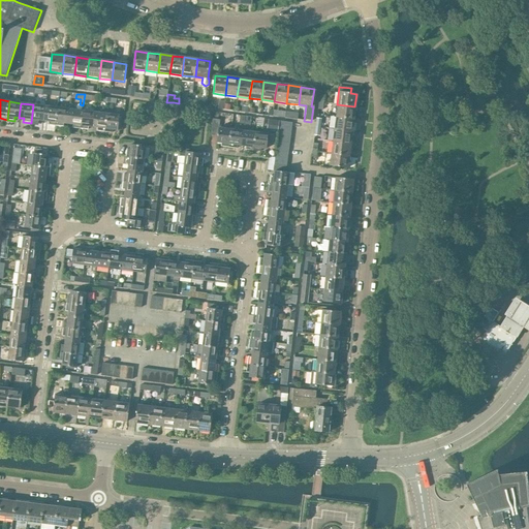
[(39,120),(43,121),(45,106),(33,104),(31,123),(39,124),(39,120)]
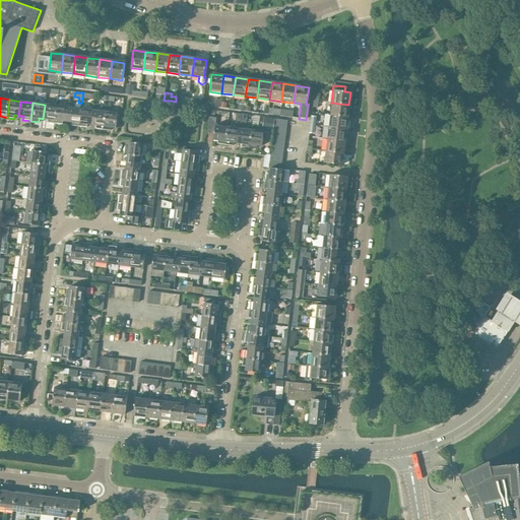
[(331,103),(329,115),(347,117),(348,105),(331,103)]
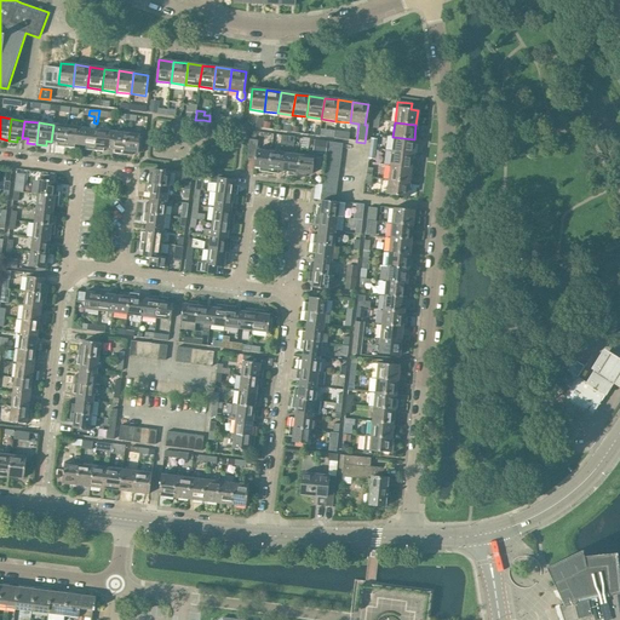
[(56,147),(65,148),(68,126),(53,125),(51,142),(57,142),(56,147)]
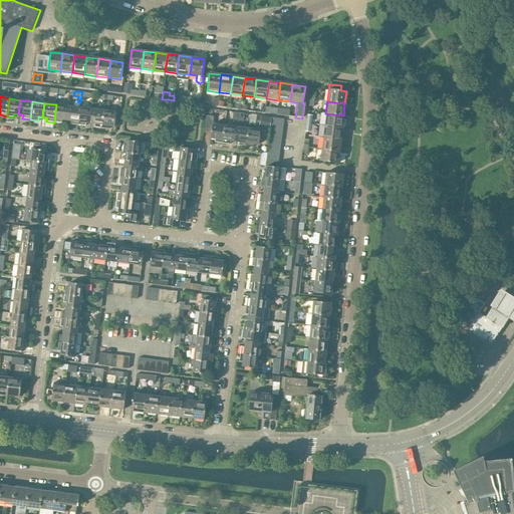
[(62,119),(66,120),(68,106),(56,104),(54,122),(62,123),(62,119)]
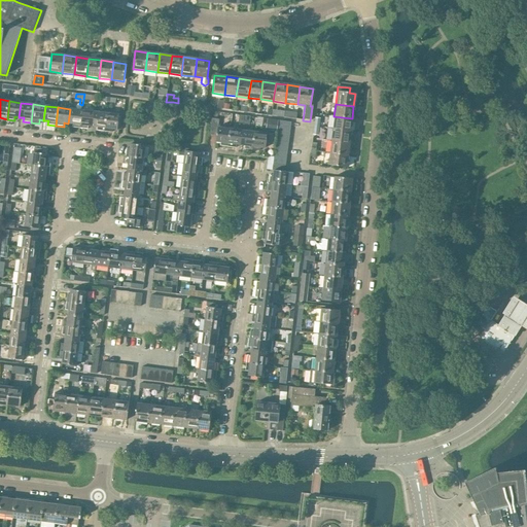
[(72,128),(80,129),(82,111),(70,109),(68,124),(73,125),(72,128)]
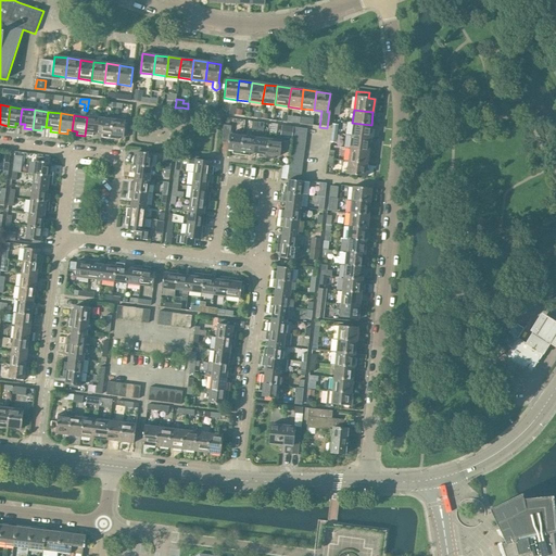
[(93,134),(98,134),(99,118),(87,117),(85,136),(93,137),(93,134)]
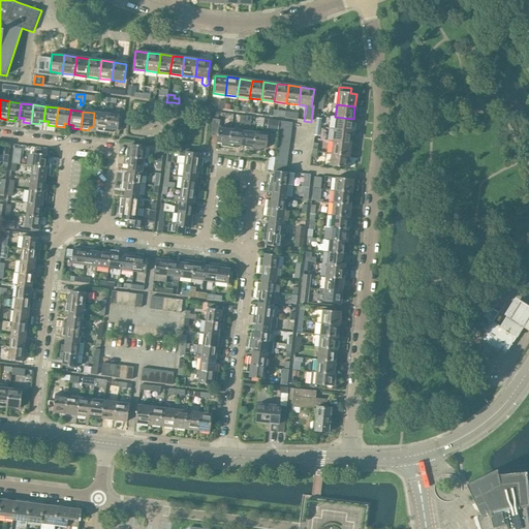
[(97,131),(104,132),(106,115),(94,113),(93,127),(98,128),(97,131)]
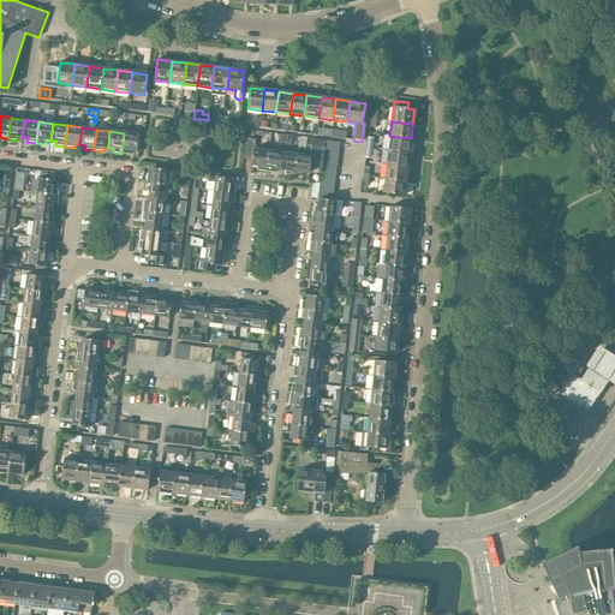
[(139,135),(124,133),(121,154),(131,155),(132,150),(137,151),(139,135)]
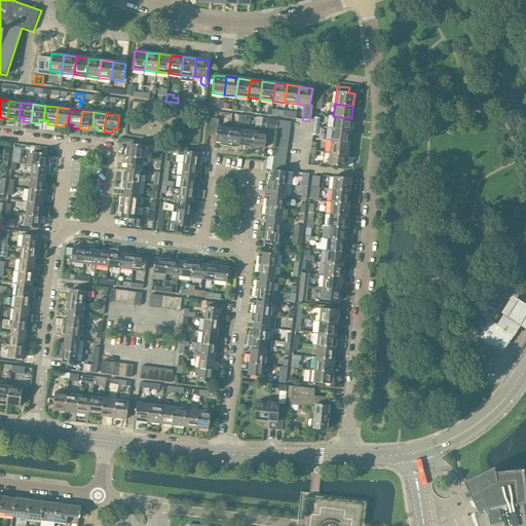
[(333,116),(332,128),(349,130),(351,118),(333,116)]
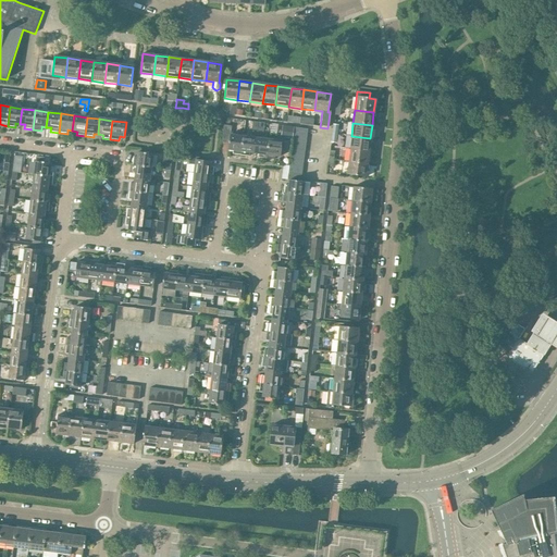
[(239,156),(243,136),(229,135),(230,127),(222,126),(220,143),(227,144),(226,150),(232,151),(232,155),(239,156)]
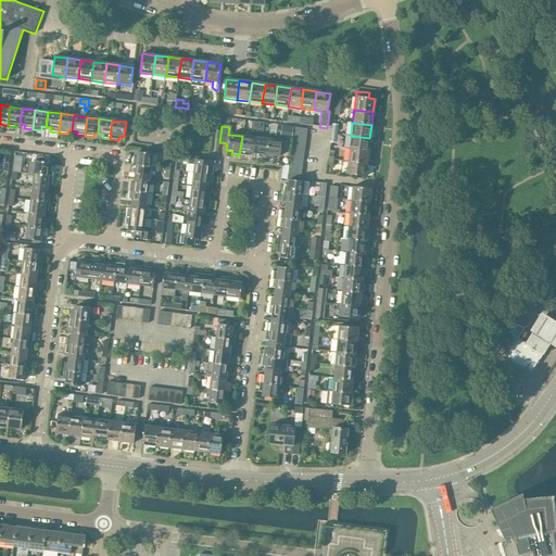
[(282,126),(281,137),(291,138),(293,127),(282,126)]
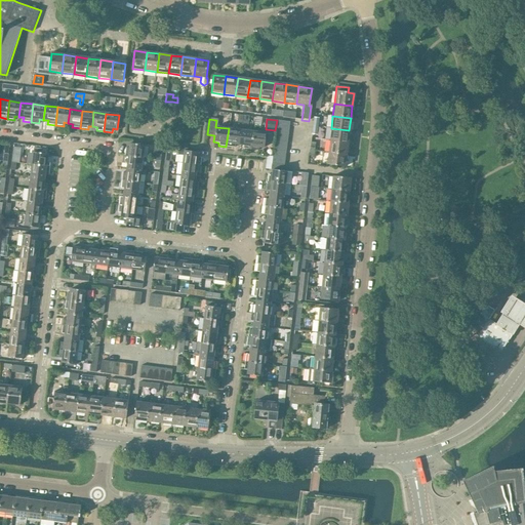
[(234,145),(239,145),(241,130),(229,128),(226,147),(234,148),(234,145)]
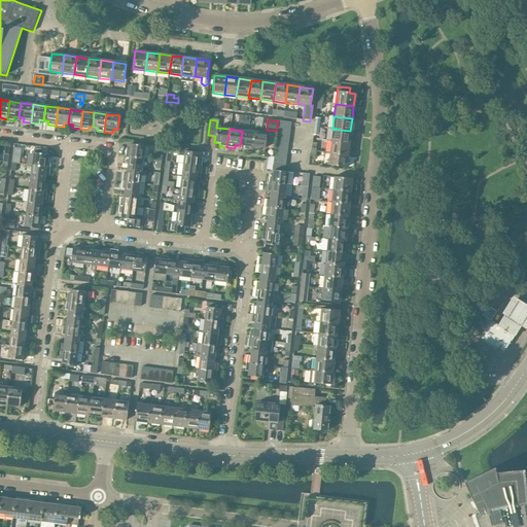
[(332,129),(330,141),(349,143),(350,131),(332,129)]
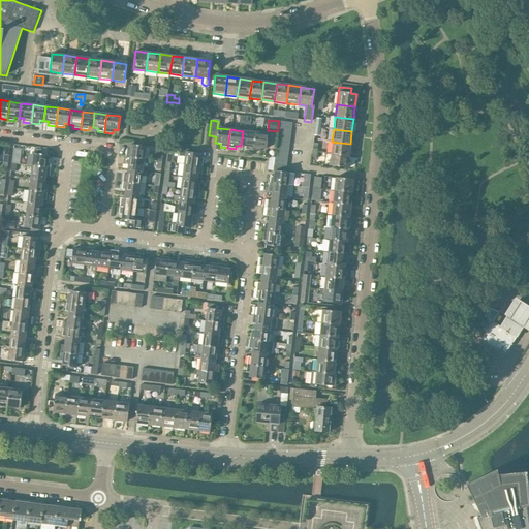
[(245,150),(253,151),(255,133),(243,131),(241,146),(245,147),(245,150)]
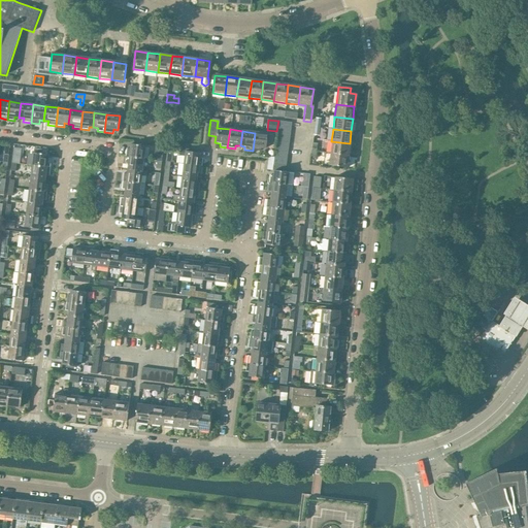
[(255,133),(253,151),(260,152),(260,149),(265,149),(266,143),(272,144),(273,135),(255,133)]
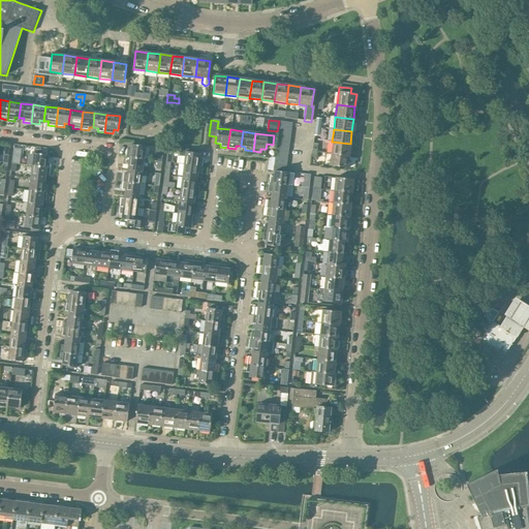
[(332,142),(331,154),(348,156),(350,144),(332,142)]
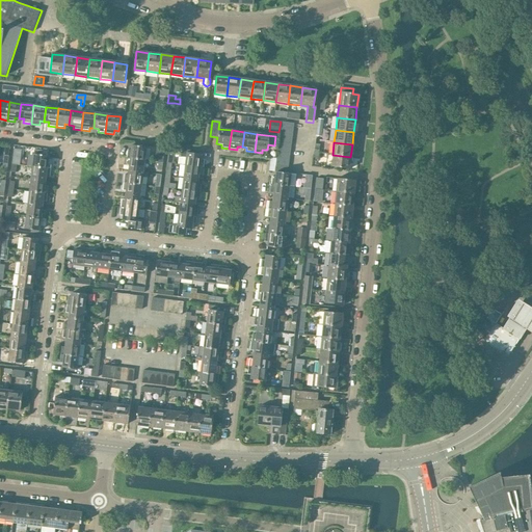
[(128,150),(127,157),(144,160),(147,148),(131,145),(131,151),(128,150)]
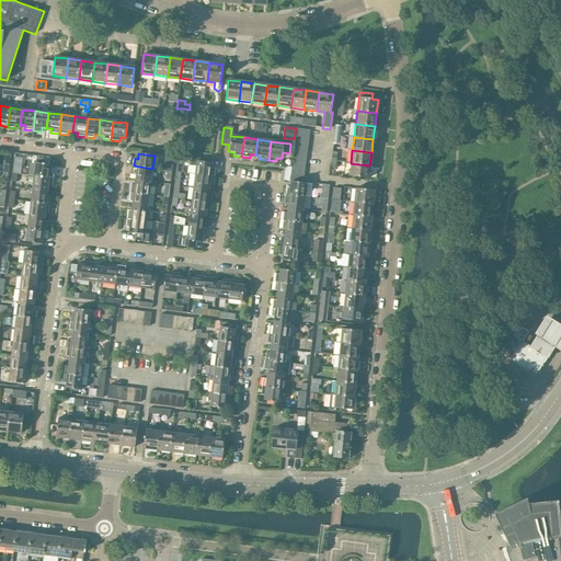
[(178,156),(176,171),(181,172),(183,172),(185,157),(178,156)]
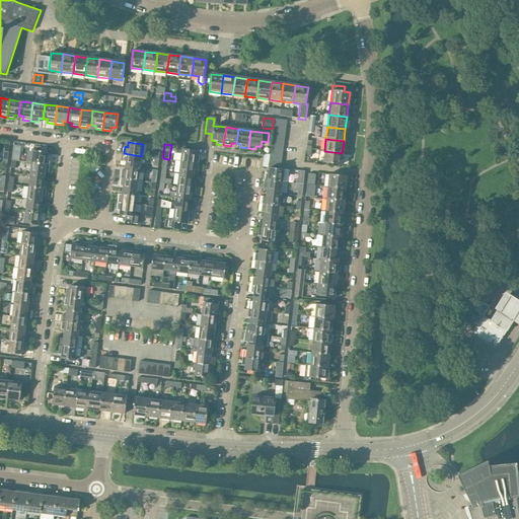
[(32,146),(31,162),(49,165),(50,157),(46,157),(47,152),(40,151),(41,147),(32,146)]
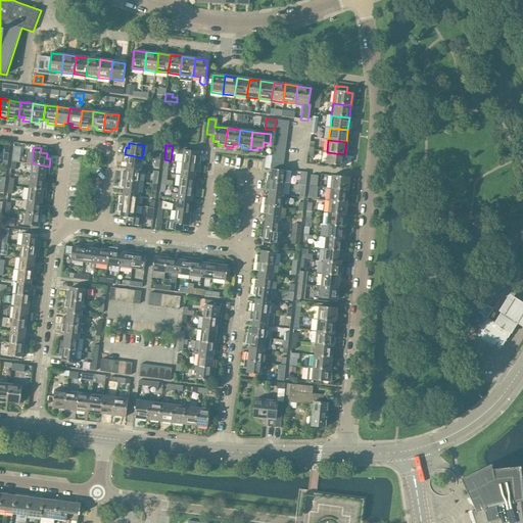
[(179,147),(178,154),(183,155),(182,162),(199,164),(200,157),(196,157),(197,151),(194,151),(195,149),(179,147)]
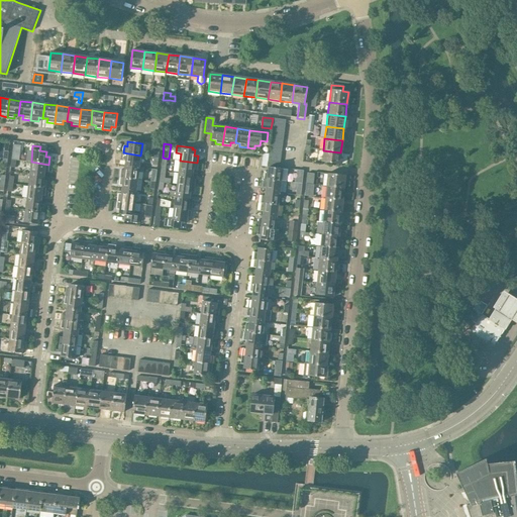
[(339,165),(340,152),(323,150),(321,163),(339,165)]
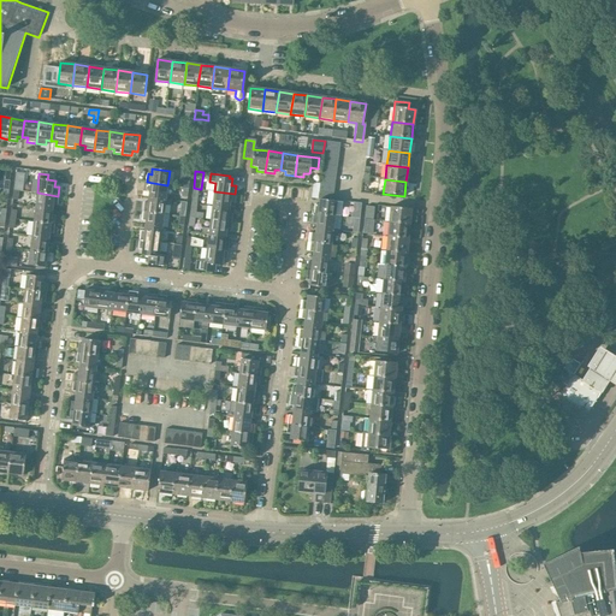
[(149,193),(148,197),(166,200),(167,185),(147,182),(146,191),(149,193)]
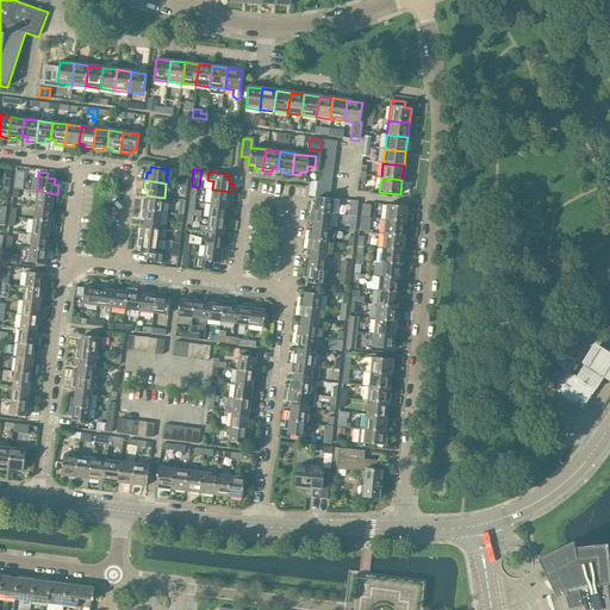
[(212,190),(210,204),(226,206),(228,200),(231,201),(232,192),(212,190)]
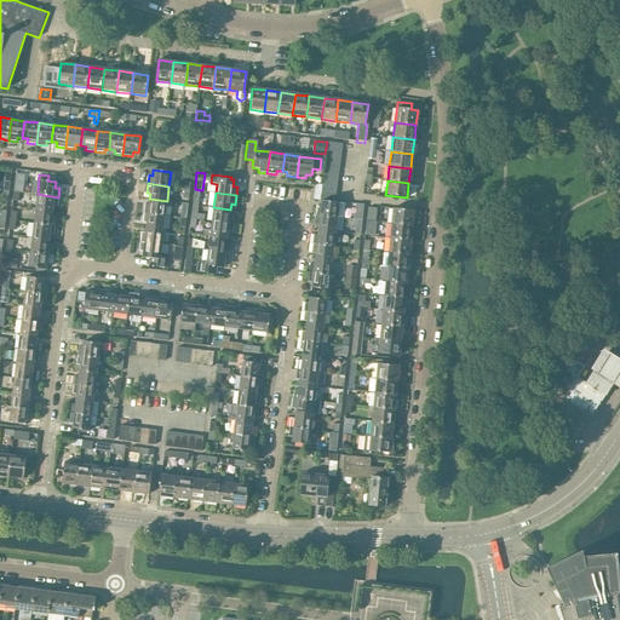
[(38,194),(35,210),(52,211),(53,206),(57,206),(58,197),(38,194)]
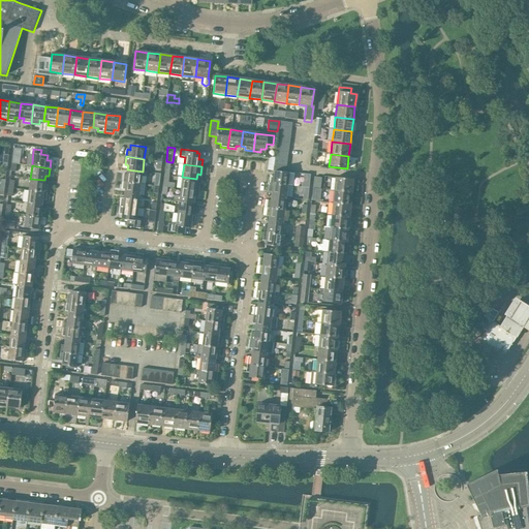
[(124,174),(123,181),(141,183),(142,176),(147,177),(148,172),(143,172),(127,169),(127,174),(124,174)]
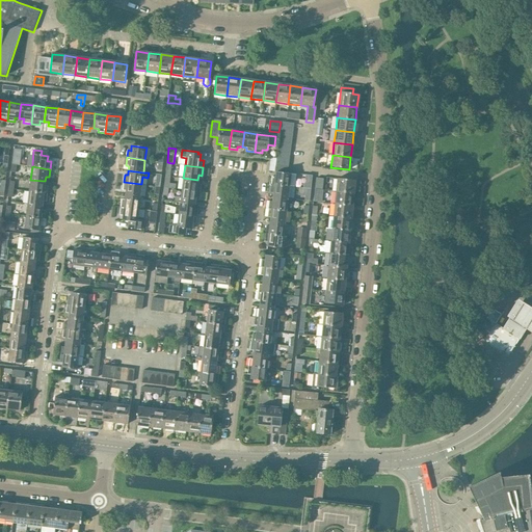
[(272,177),(271,185),(289,187),(291,175),(287,174),(275,173),(275,177),(272,177)]
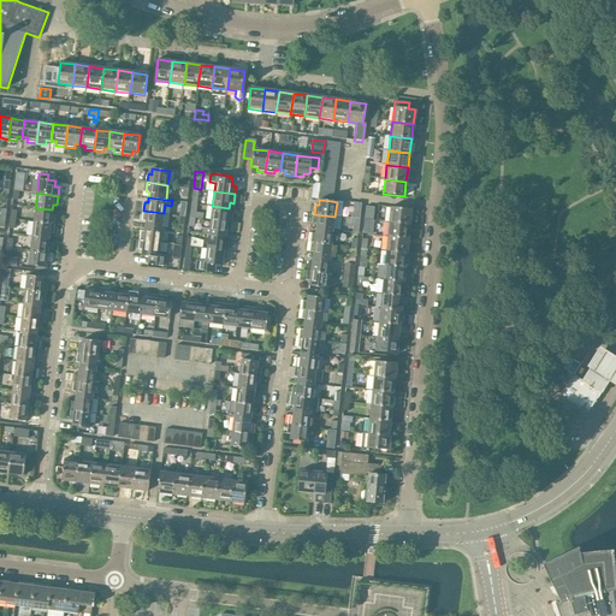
[(212,206),(211,219),(231,223),(232,213),(229,213),(229,208),(212,206)]
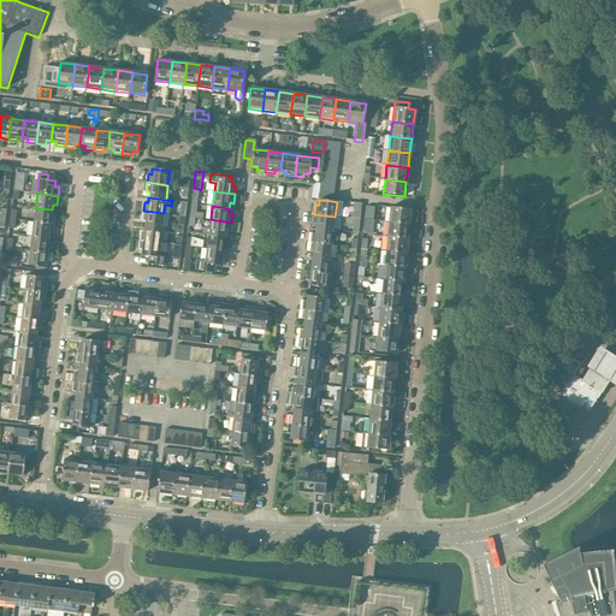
[(363,219),(365,219),(373,220),(374,207),(366,206),(363,219)]
